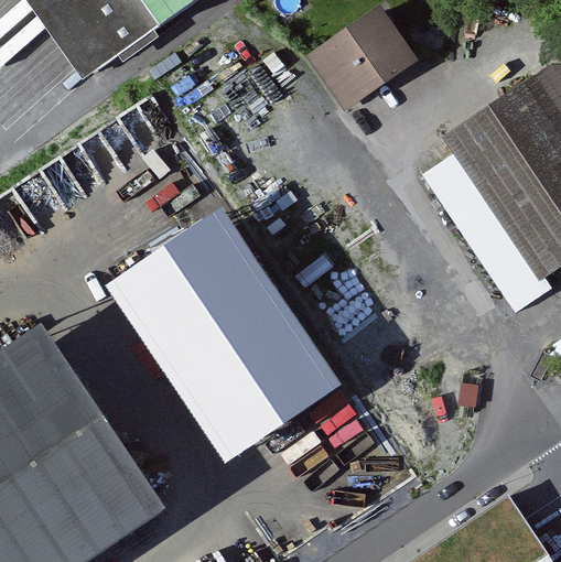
[(23,0),(95,88),(214,0),(23,0)]
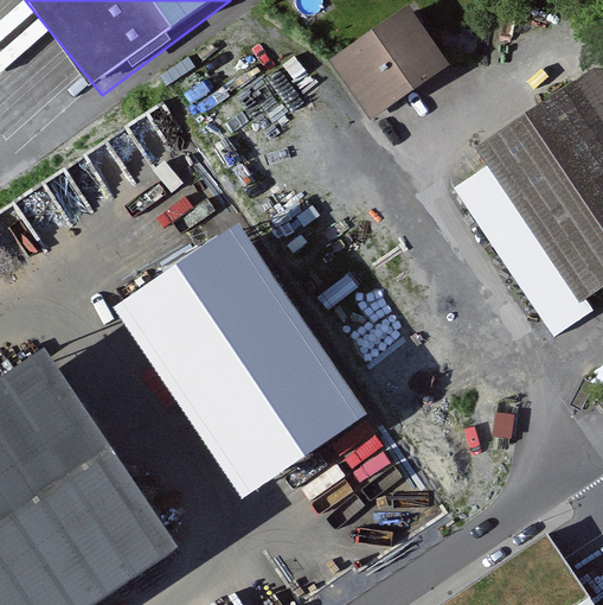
[(415,5),(334,59),(377,123),(459,69),(415,5)]
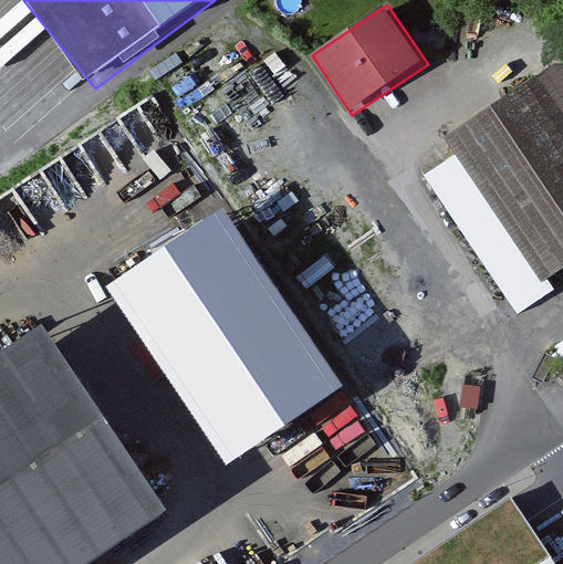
[(562,62),(446,139),(541,281),(562,267),(562,62)]
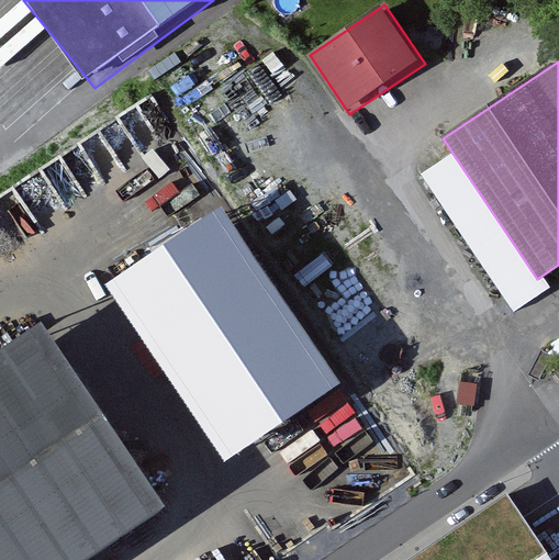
[(544,291),(451,153),(422,172),(515,310),(544,291)]
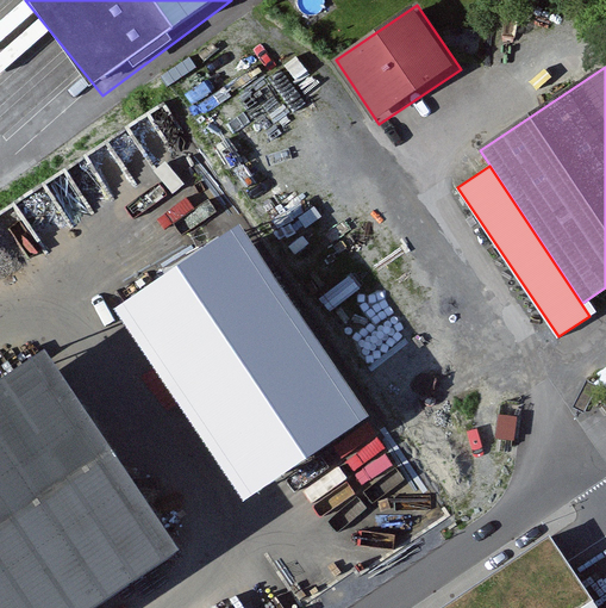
[(0,607),(91,607),(186,544),(48,342),(0,373),(0,607)]
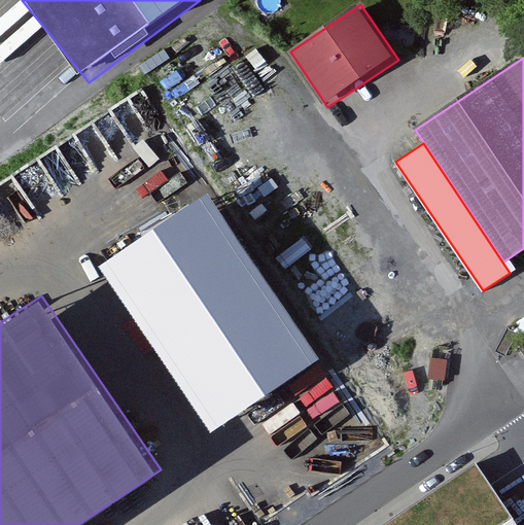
[(517,524),(473,459),(373,524),(517,524)]
